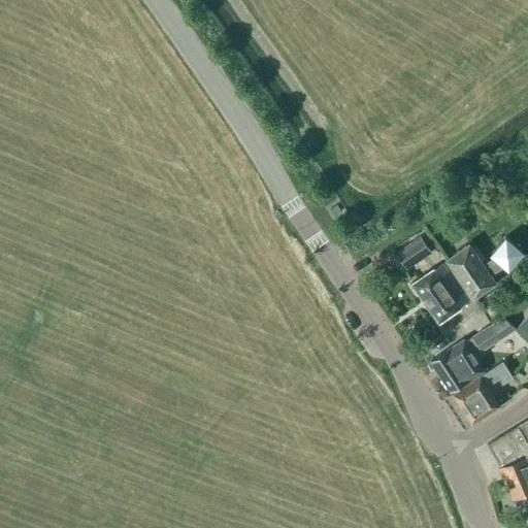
[(446,260),(472,299),(495,283),(490,274),(502,266),(506,270),(522,252),(504,235),(489,254),(493,258),(483,265),(468,244),(446,260)]
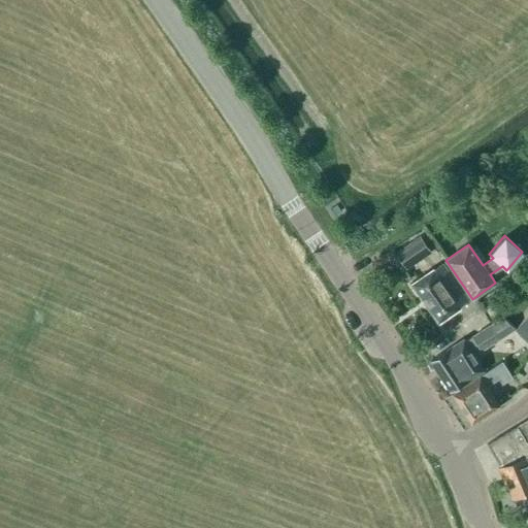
[(397,254),(405,267),(430,252),(421,237),(397,254)]
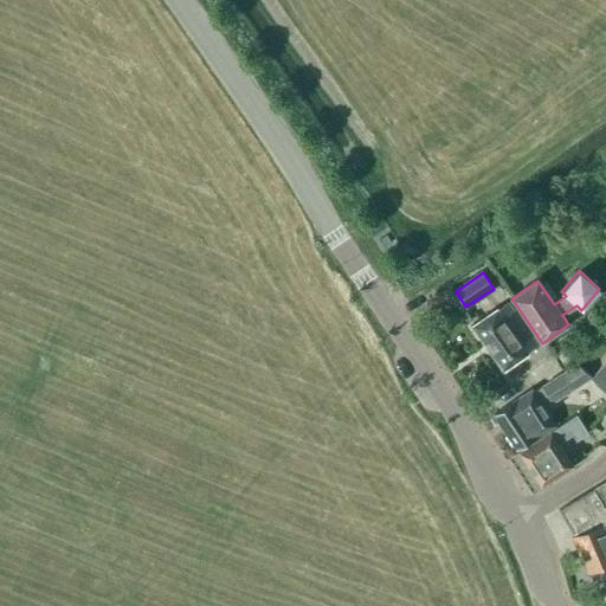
[(528,353),(526,352),(536,343),(508,303),(497,310),(496,309),(472,326),(503,369),(528,353)]
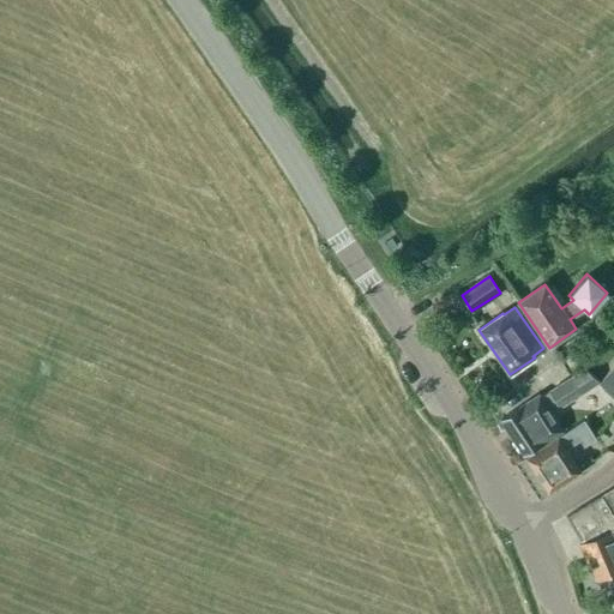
[(537,395),(564,377),(555,365),(529,383),(537,395)]
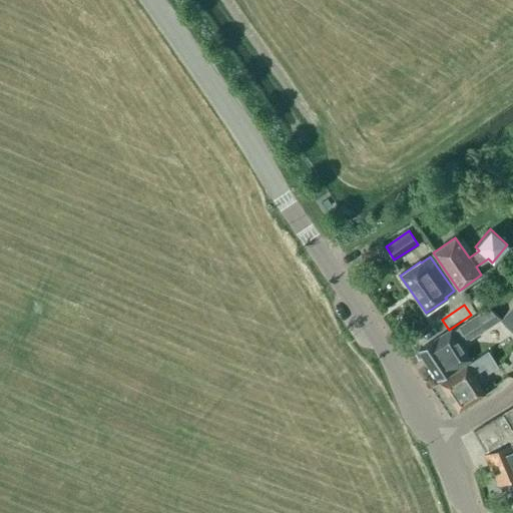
[(512,329),(512,310),(504,321),(512,329)]
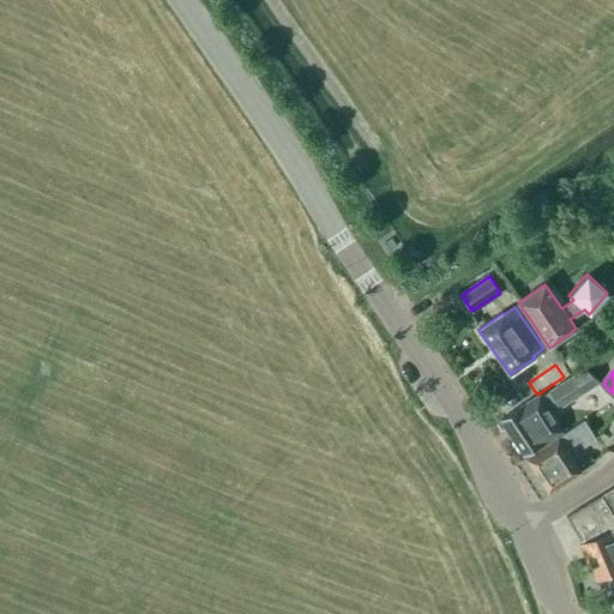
[(540,395),(539,393),(499,420),(524,456),(564,431),(552,413),(561,405),(561,407),(582,393),(570,374),(547,389),(547,390),(540,395)]
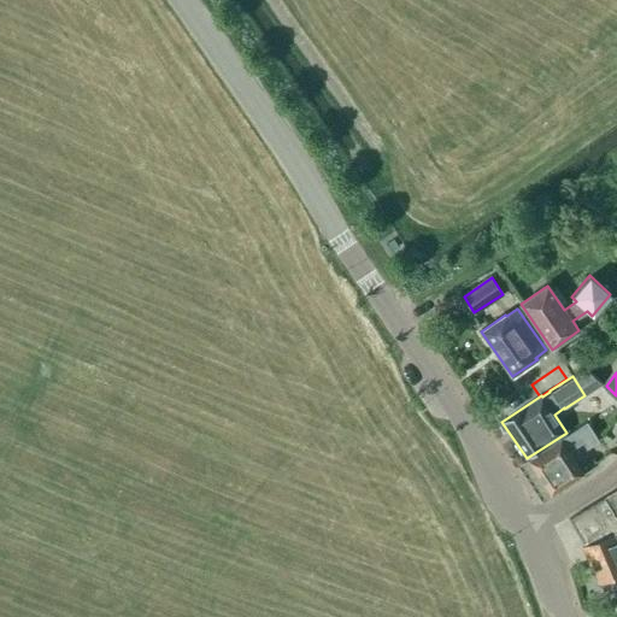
[(599,442),(587,423),(528,462),(550,497),(582,475),(566,451),(581,441),(587,450),(599,442)]
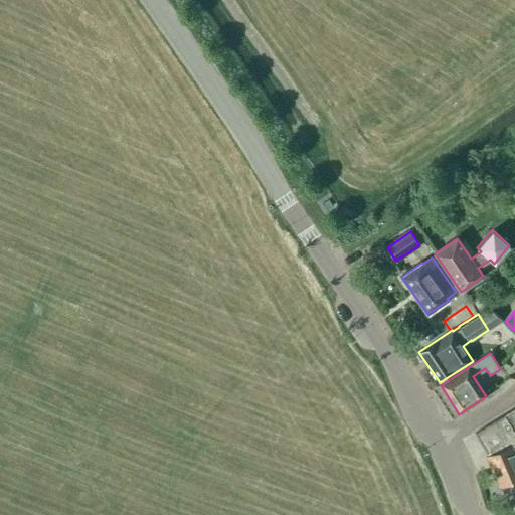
[(514,452),(512,447),(514,444),(514,408),(475,434),(488,456),(486,456),(499,487),(514,479),(514,452)]
